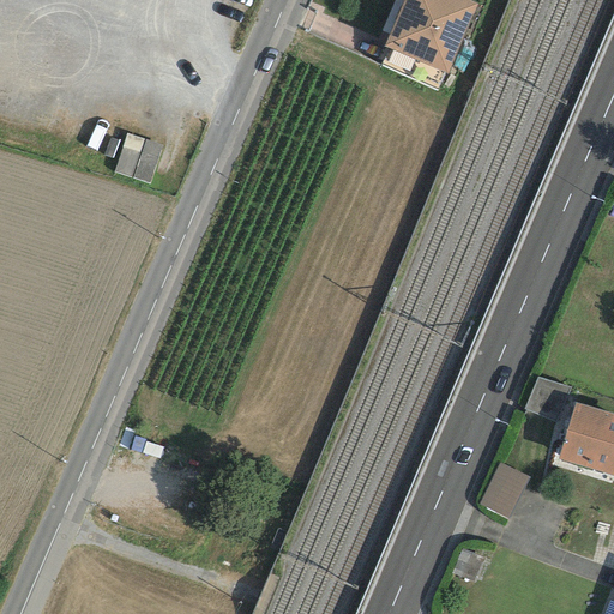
[(470,10),(446,0),(408,0),(386,52),(443,74),(470,10)]
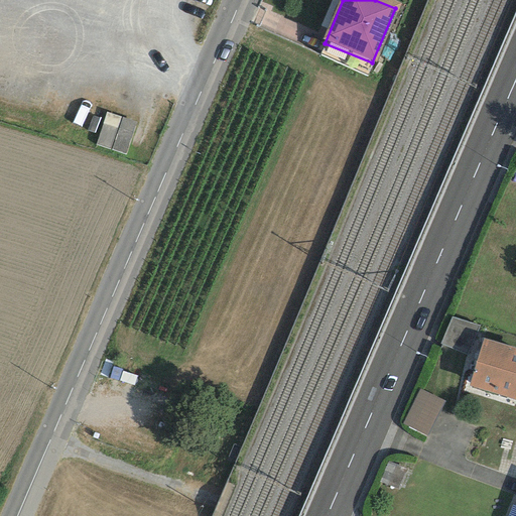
[(98,145),(127,150),(132,119),(104,114),(98,145)]
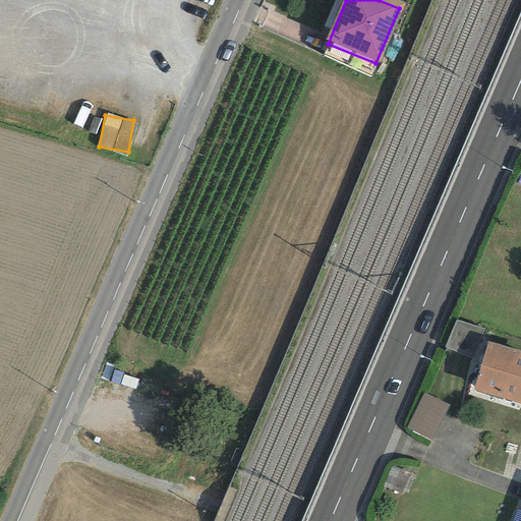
[(455,320),(446,347),(468,354),(477,328),(455,320)]
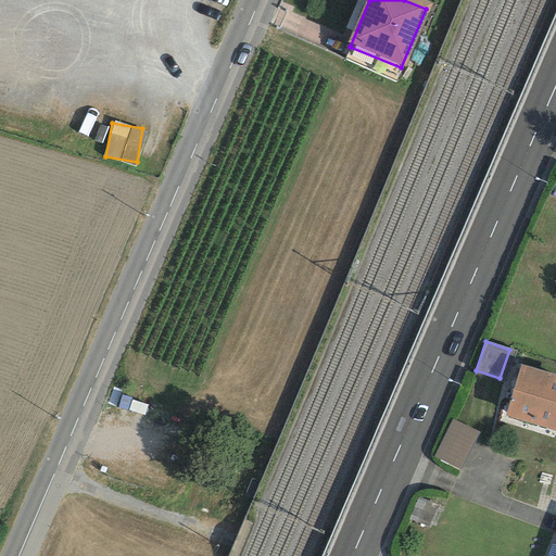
[(555,421),(555,376),(519,366),(504,417),(554,431),(555,421)]
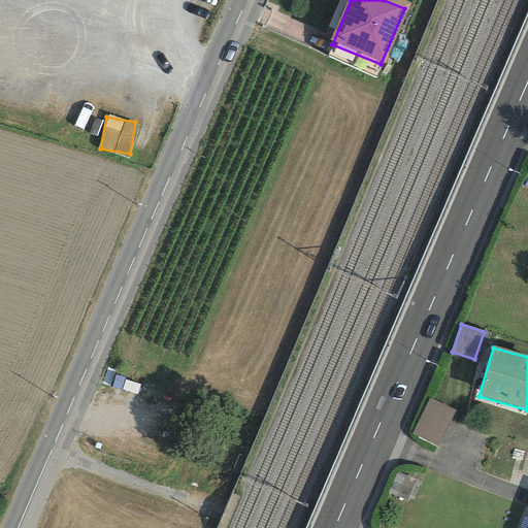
[(411,434),(437,446),(454,409),(428,398),(411,434)]
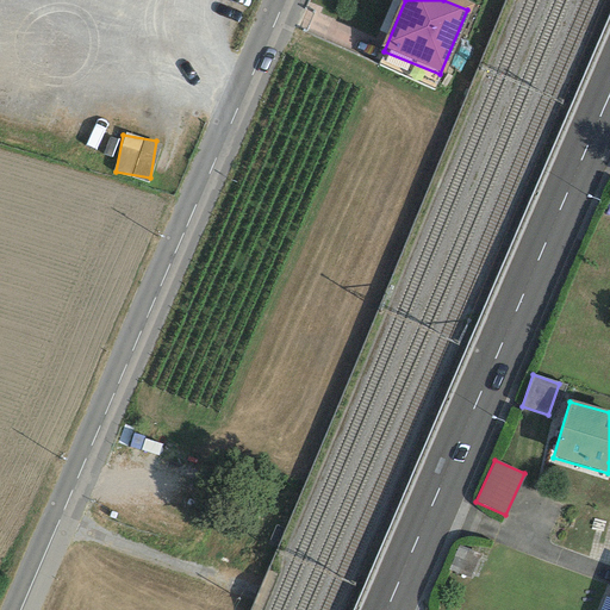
All buildings are outlined.
